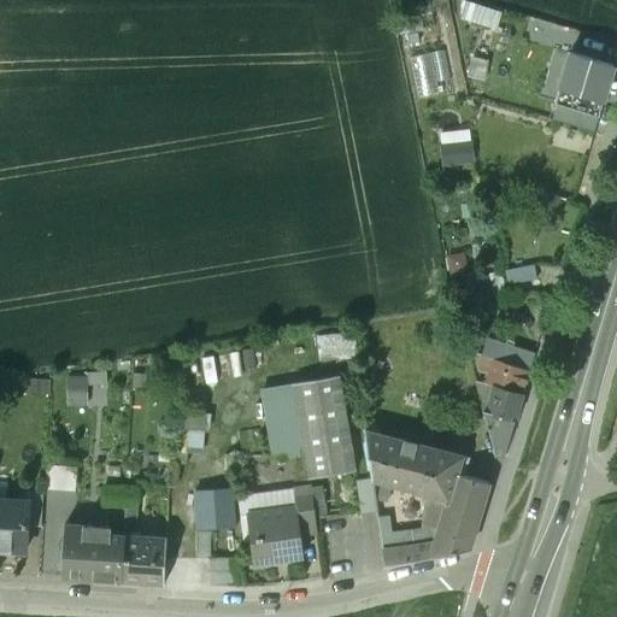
[(469,0),(462,0),(458,16),(497,28),(503,10),(469,0)]
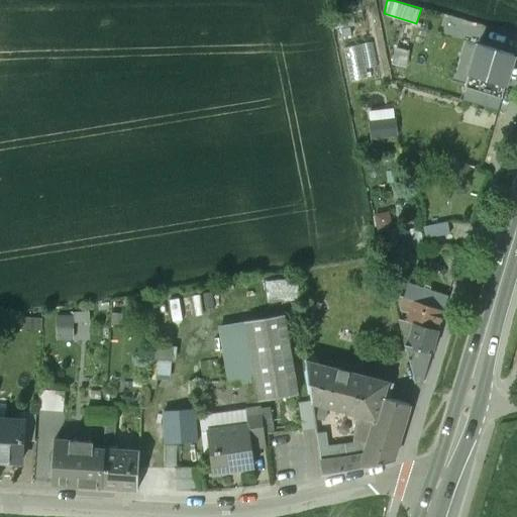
[(514,56),(478,44),(469,73),(475,75),(506,85),(514,56)]
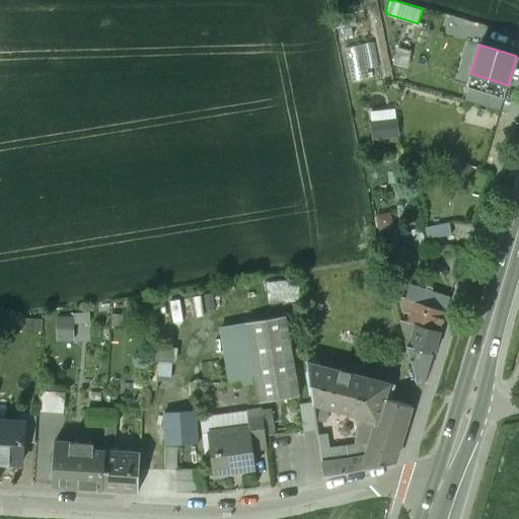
[(405,63),(408,50),(394,48),(392,60),(405,63)]
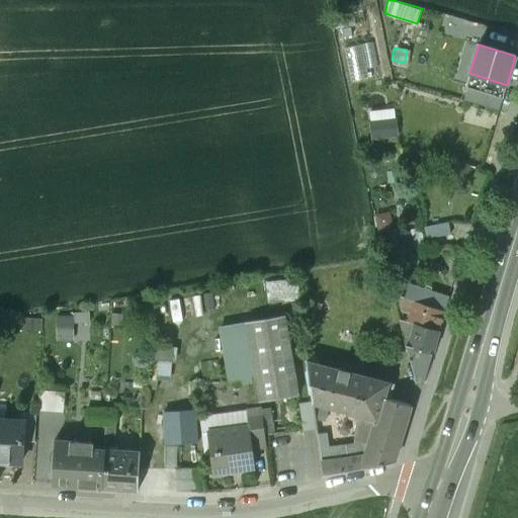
[(507,85),(476,75),(475,80),(480,82),(478,89),(503,96),(507,85)]
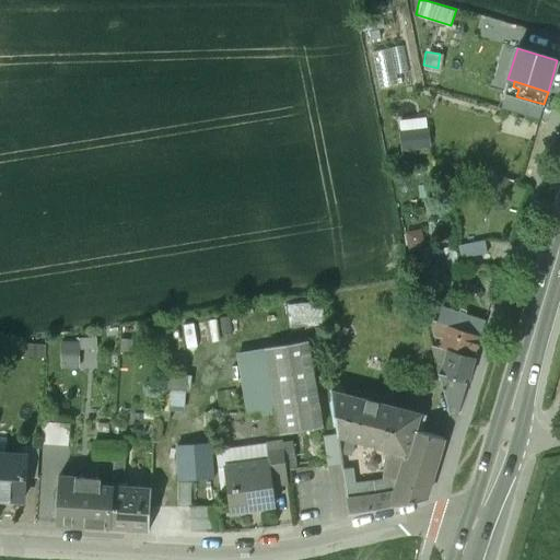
[(421,226),(407,230),(411,249),(426,246),(421,226)]
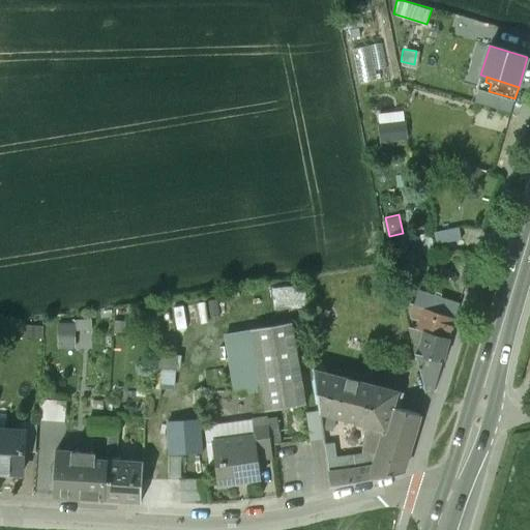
[(448,232),(440,234),(442,244),(450,242),(448,232)]
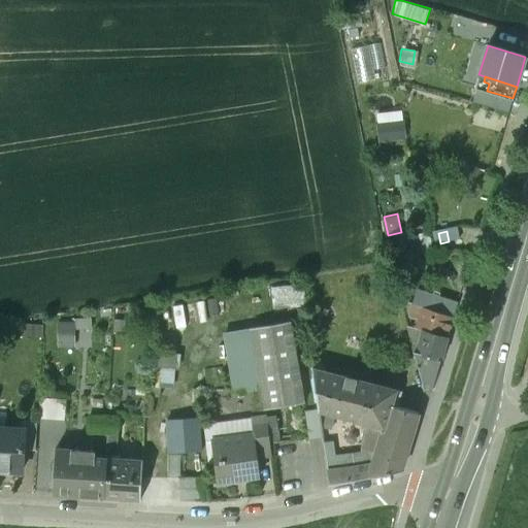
[(409,236),(401,237),(403,249),(410,248),(409,236)]
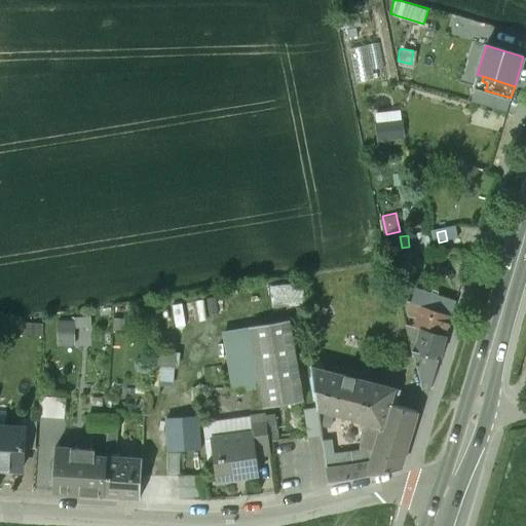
[(455,301),(416,289),(412,302),(404,301),(407,315),(415,317),(413,326),(445,335),(455,301)]
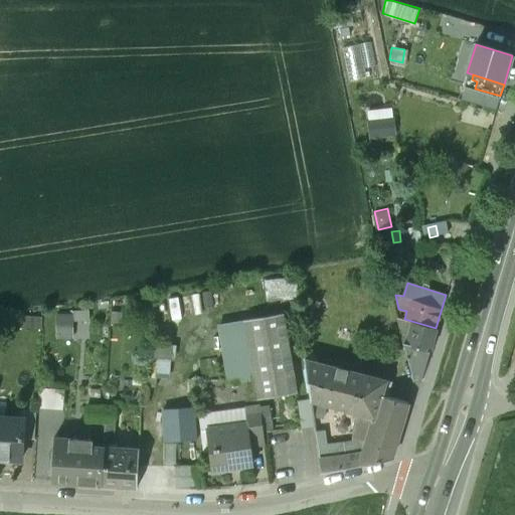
[(69,320),(87,320),(87,308),(69,309),(69,320)]
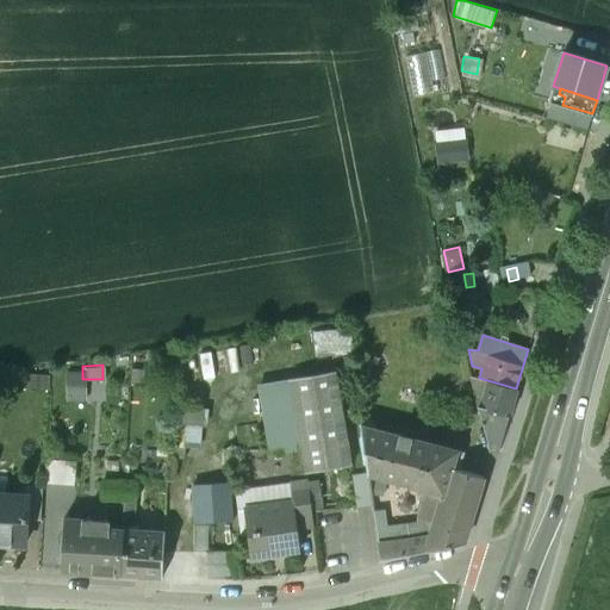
[(81,397),(81,368),(63,367),(62,397),(81,397)]
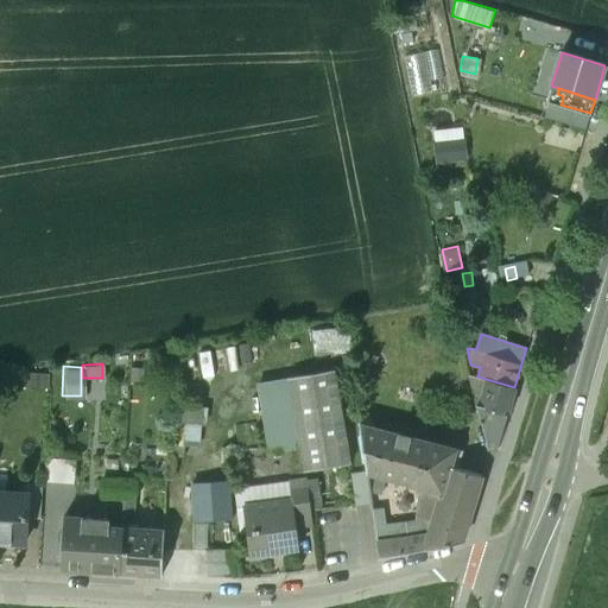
[(290,385),(305,475),(354,467),(339,377),(290,385)]
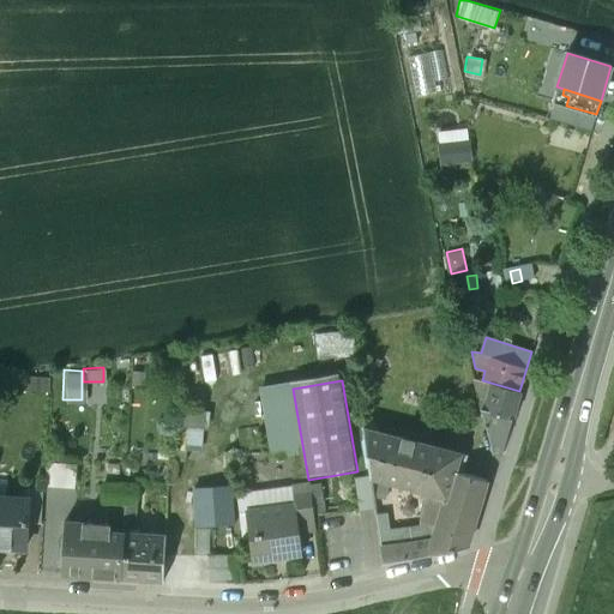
[(519,391),(482,380),(474,380),(481,411),(482,411),(511,419),(519,391)]
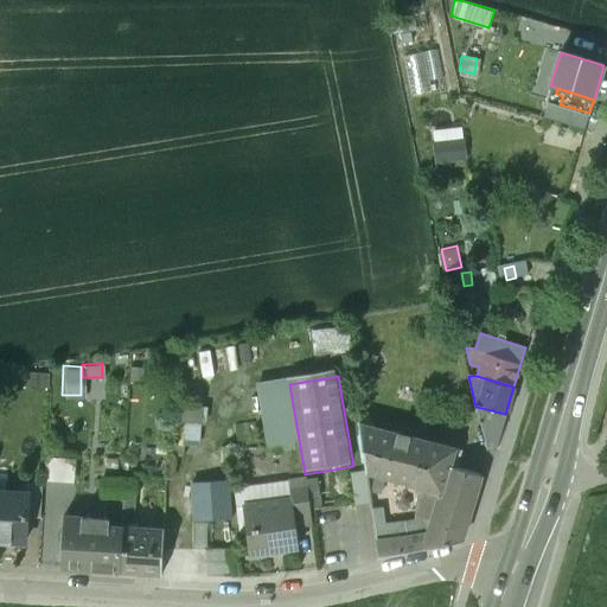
[(505,414),(477,407),(483,430),(499,435),(505,414)]
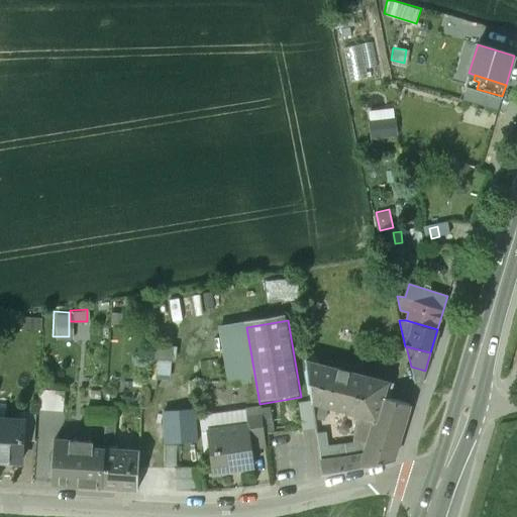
[(392,383),(306,360),(311,402),(328,407),(345,412),(375,421),(382,398),(387,400),(392,383)]
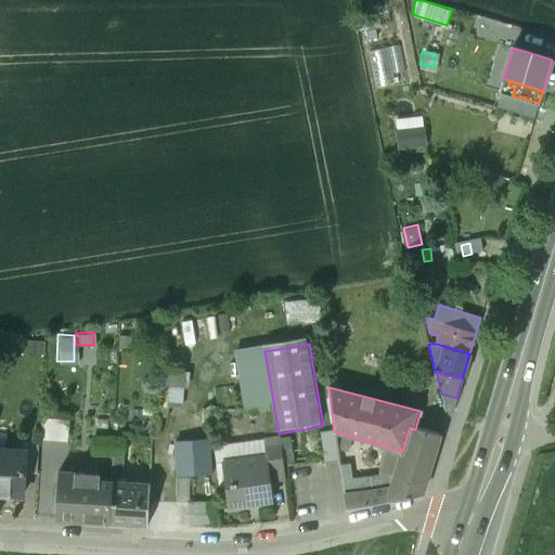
[(415,429),(410,427),(402,452),(396,476),(401,477),(405,497),(423,493),(440,436),(415,429)]
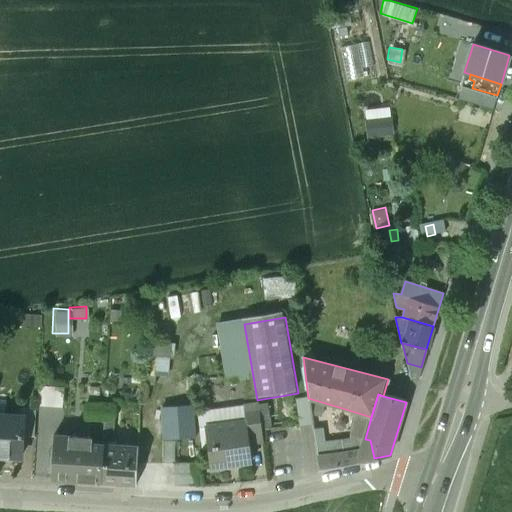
[(325,403),(308,398),(309,400),(311,417),(311,419),(314,441),(318,468),(347,463),(345,452),(334,454),(325,403)]
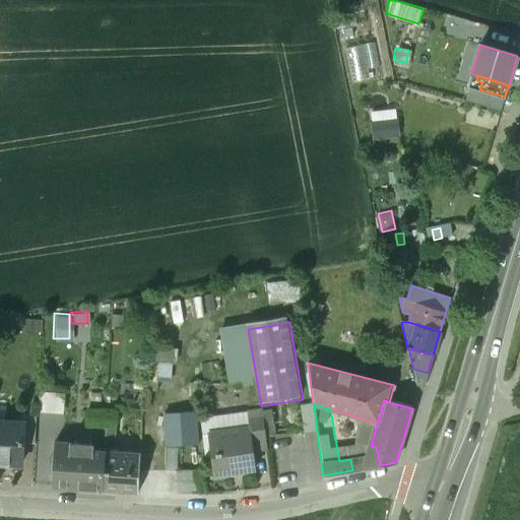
[(115,407),(106,407),(106,413),(105,428),(104,451),(111,451),(111,446),(116,446),(115,407)]
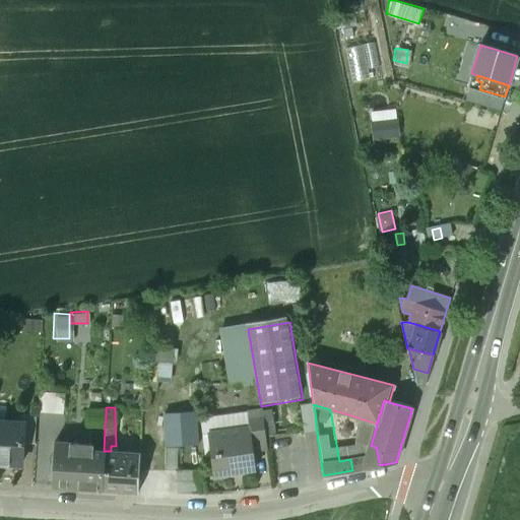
[(262,409),(248,411),(250,428),(253,450),(267,448),(262,409)]
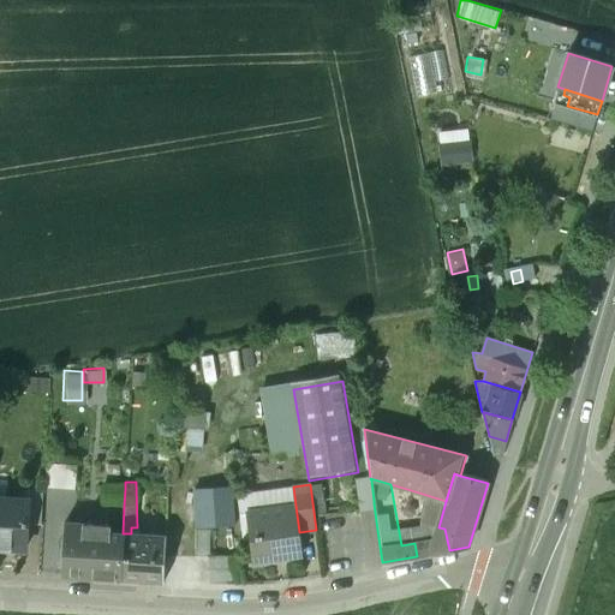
[(43,489),(28,488),(27,499),(29,499),(27,523),(41,523),(43,489)]
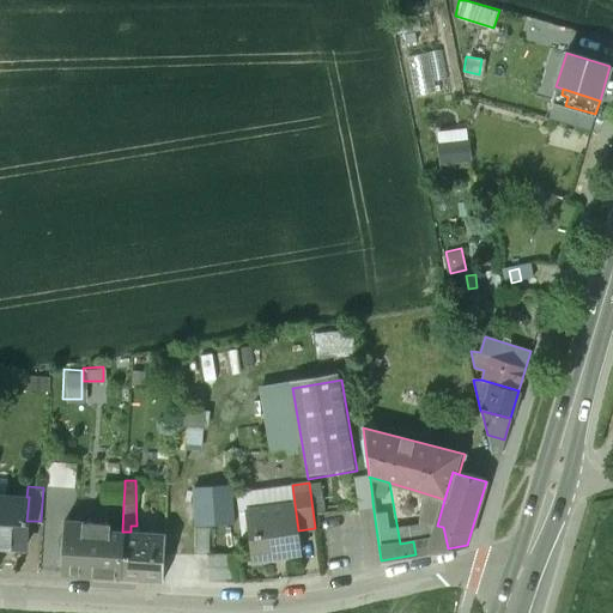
[(444,499),(410,489),(405,513),(420,515),(425,522),(437,526),(444,499)]
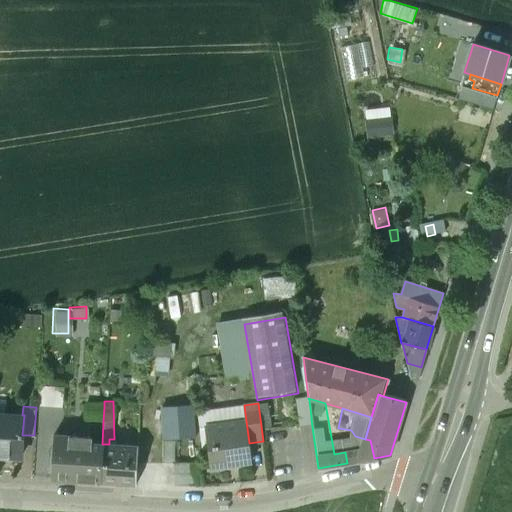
[(22,415),(0,413),(0,455),(21,457),(22,435),(24,415),(22,415)]
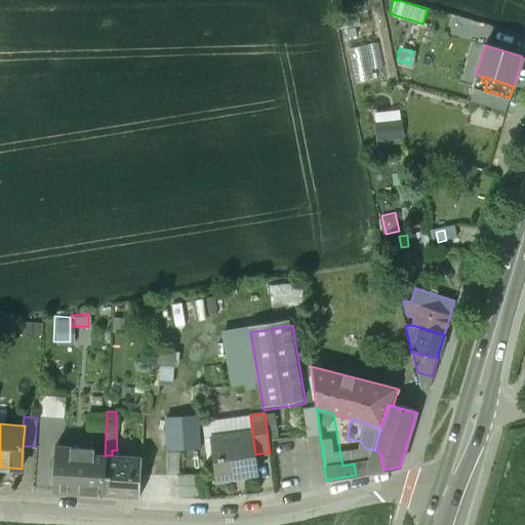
[(319,430),(310,432),(313,453),(322,452),(319,430)]
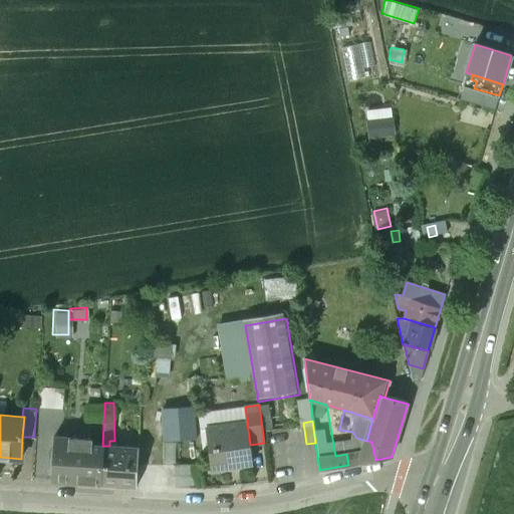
[(247,423),(206,429),(212,469),(253,463),(250,445),(247,423)]
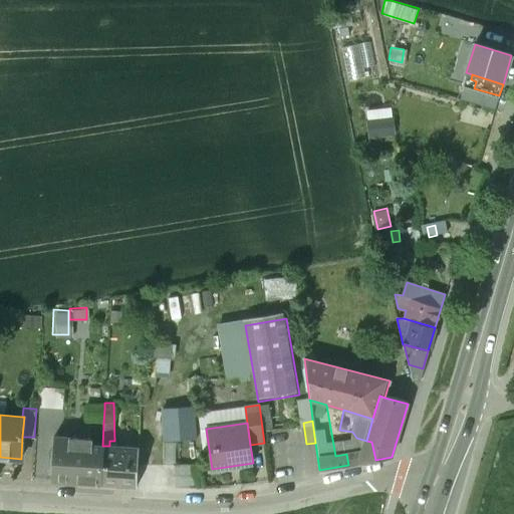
[(92,439),(52,437),(49,480),(99,483),(102,446),(91,445),(92,439)]
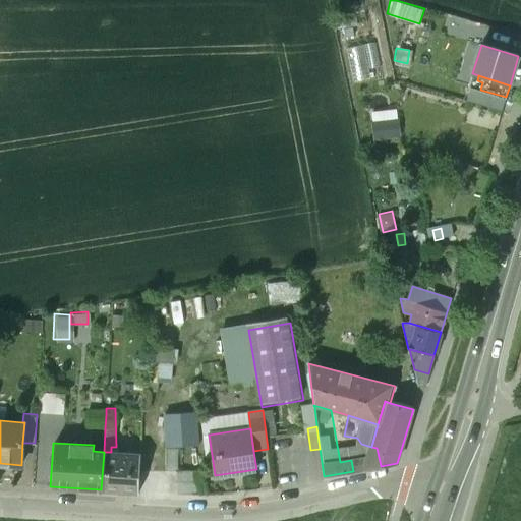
[(178,447),(166,448),(166,469),(178,469),(178,447)]
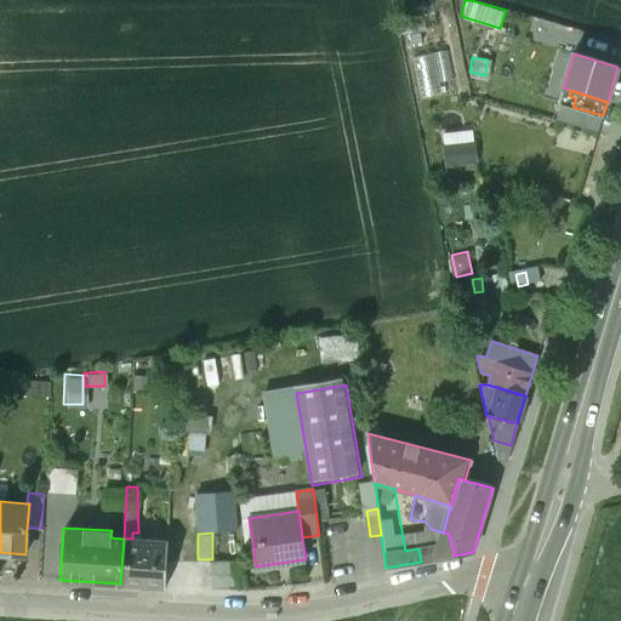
[(132,539),(124,539),(120,584),(164,586),(166,541),(132,539)]
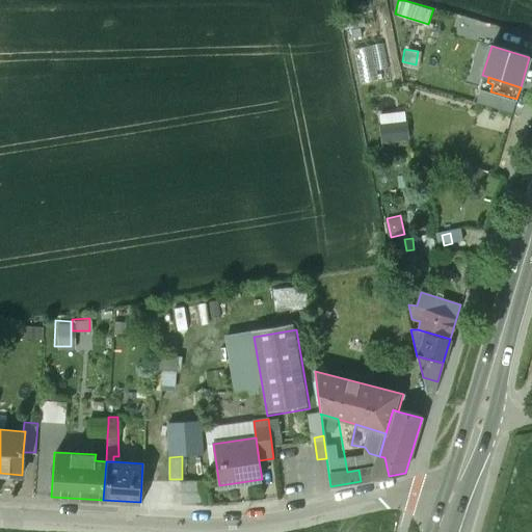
[(205,478),(182,479),(183,505),(205,504),(205,478)]
